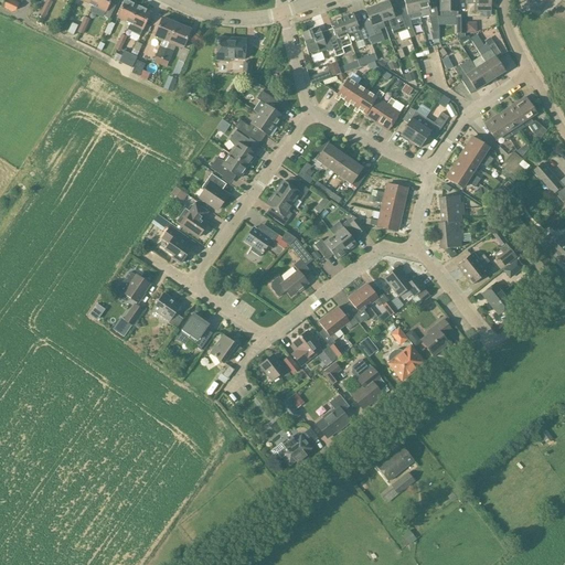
[(4,0),(2,7),(13,12),(17,4),(9,0),(4,0)]
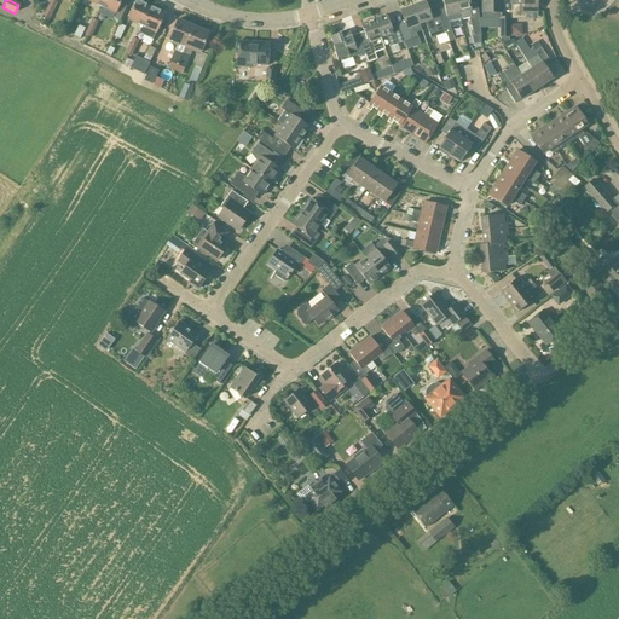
[(47,17),(56,0),(55,0),(52,0),(45,16),(47,17)]
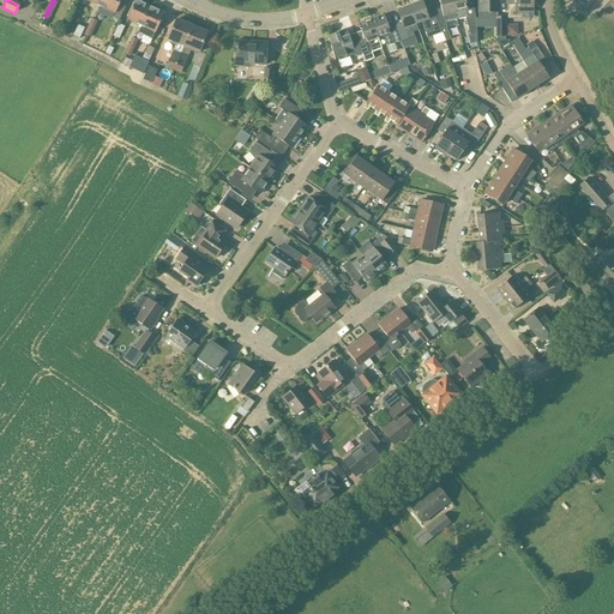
[(58,1),(55,0),(47,17),(49,18),(58,1)]
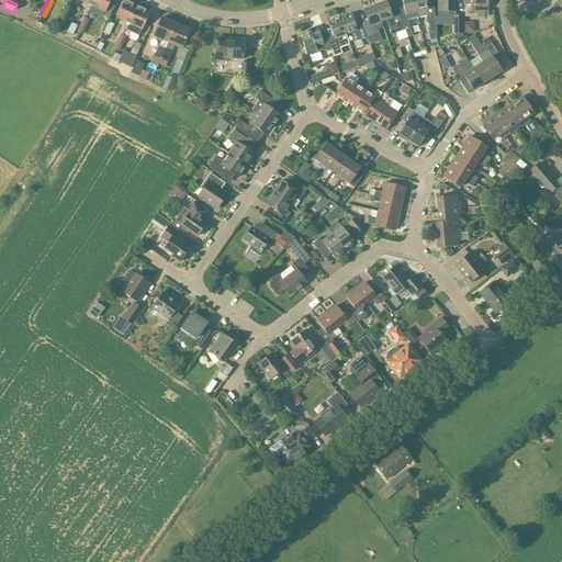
[(94,0),(92,7),(90,12),(102,19),(103,17),(109,20),(115,6),(110,3),(111,0),(94,0)]
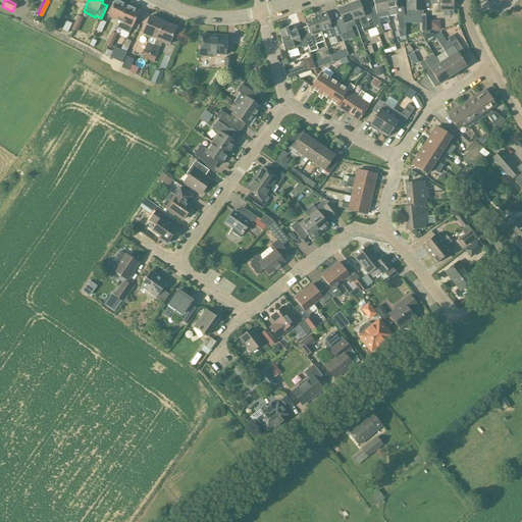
[(376,13),(370,14),(376,30),(378,37),(383,35),(379,25),(379,23),(378,19),(387,17),(388,17),(387,11),(386,11),(383,0),(372,0),(373,2),(376,13)]
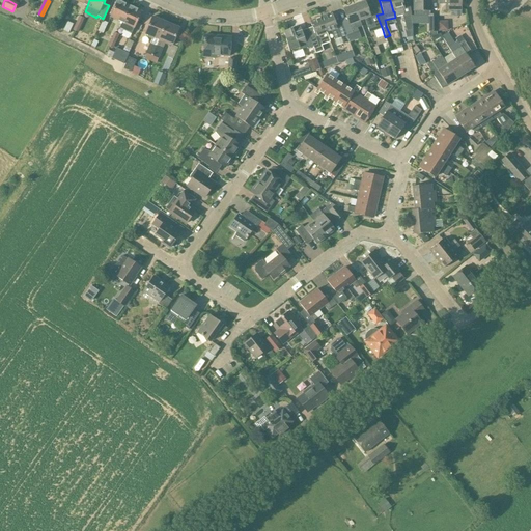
[(401,0),(390,0),(393,11),(394,11),(395,18),(402,16),(407,32),(413,30),(410,6),(403,7),(403,6),(401,0)]
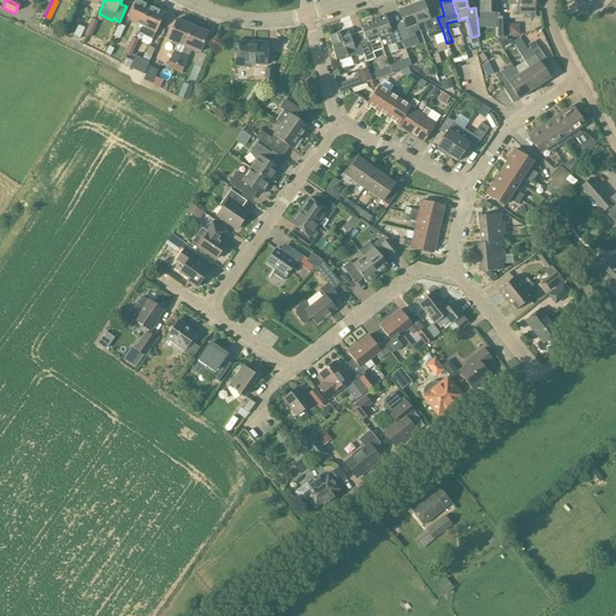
[(480,18),(497,18),(501,18),(501,12),(499,0),(481,0),(481,1),(480,1),(480,12),(480,18)]
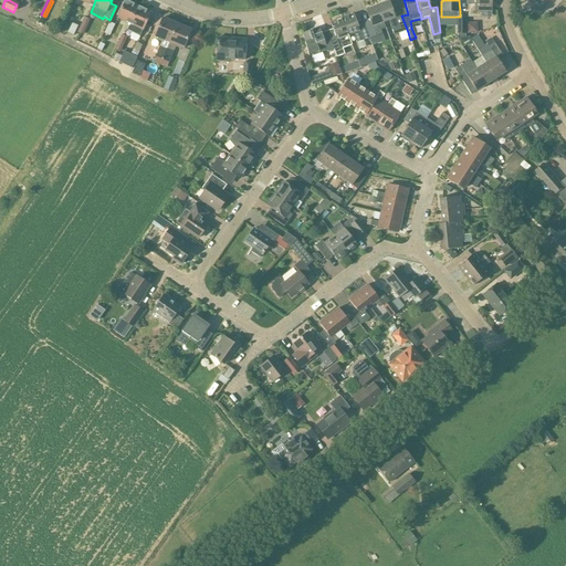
[(475,0),(475,4),(468,4),(468,18),(482,18),(482,11),(491,11),(491,0),(475,0)]
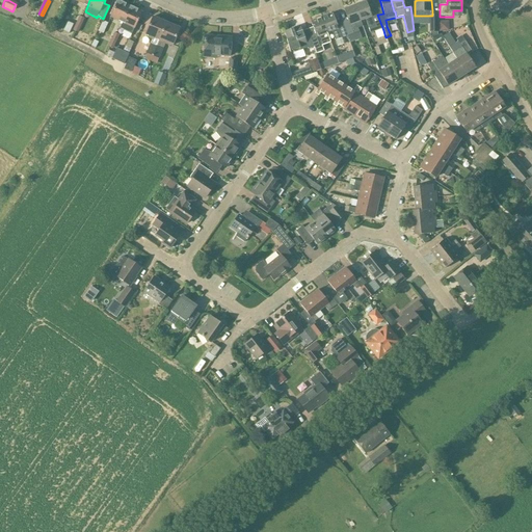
[(123,23),(130,6),(117,1),(110,17),(123,23)]
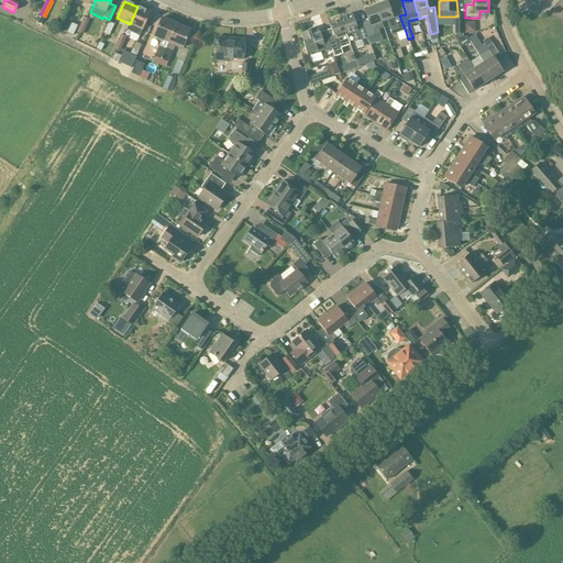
[(387,1),(375,6),(382,22),(386,21),(387,20),(390,30),(393,36),(406,32),(399,15),(393,18),(388,7),(387,1)]
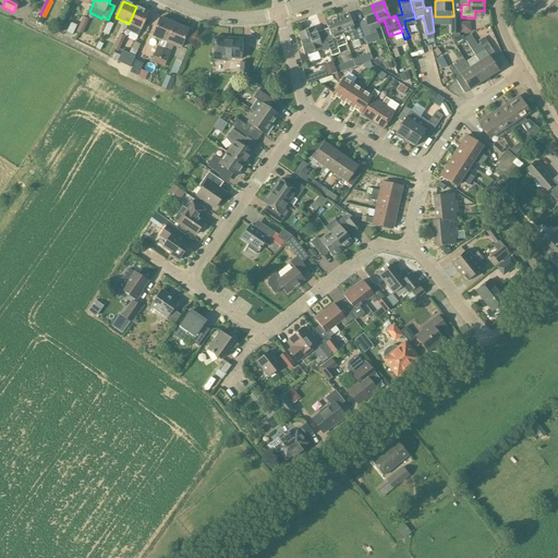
[(366,26),(361,28),(364,39),(377,34),(373,24),(378,22),(372,5),(361,10),(366,26)]
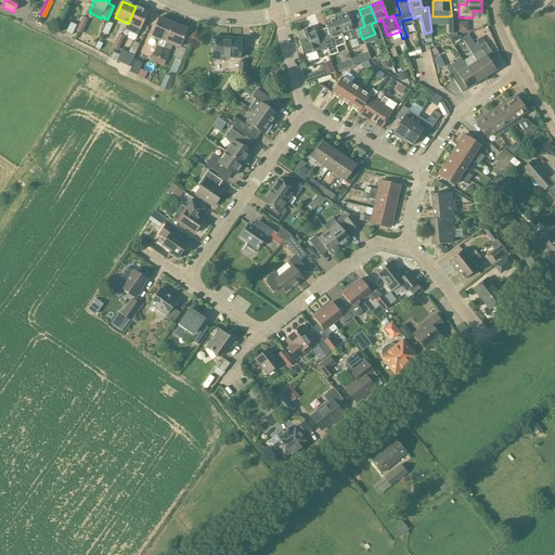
[(136,7),(128,24),(125,30),(137,37),(140,29),(149,13),(136,7)]
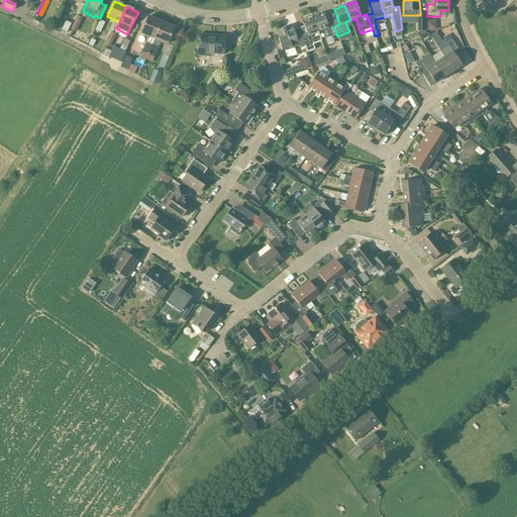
[(323,13),(312,17),(318,32),(322,30),(326,40),(337,36),(334,26),(328,28),(323,13)]
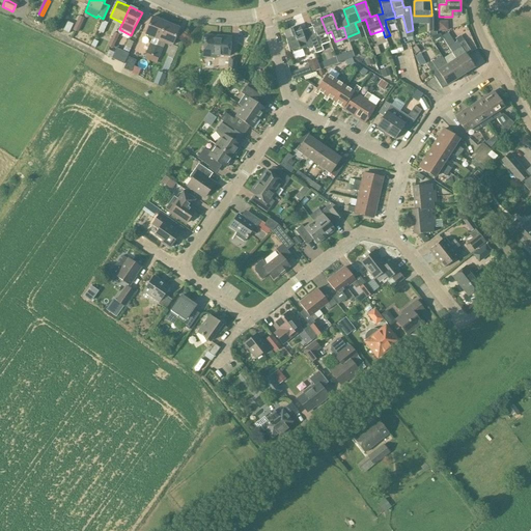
[(431,16),(428,16),(428,32),(437,32),(437,16),(431,16)]
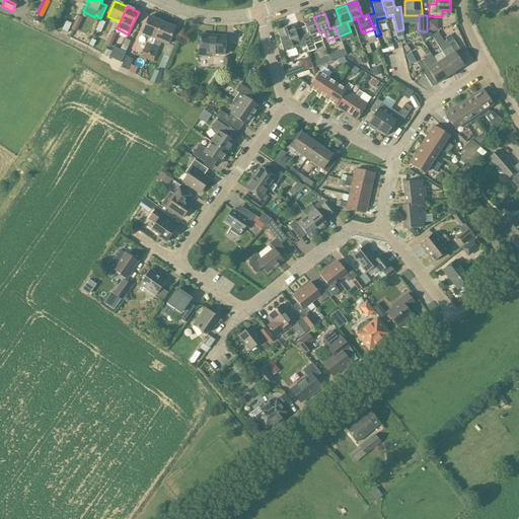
[(72,30),(74,31),(81,17),(79,16),(72,30)]
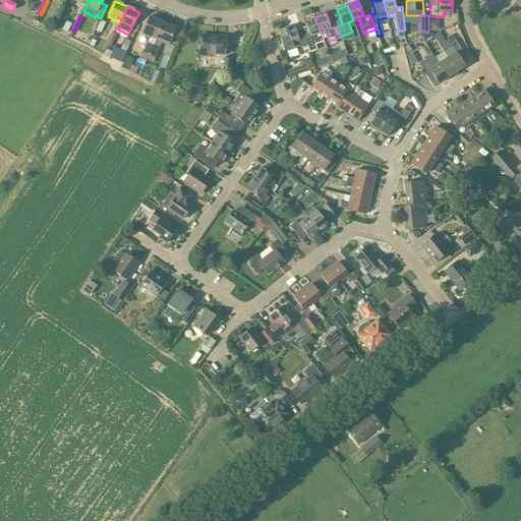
[(81,17),(74,32),(77,33),(83,18),(81,17)]
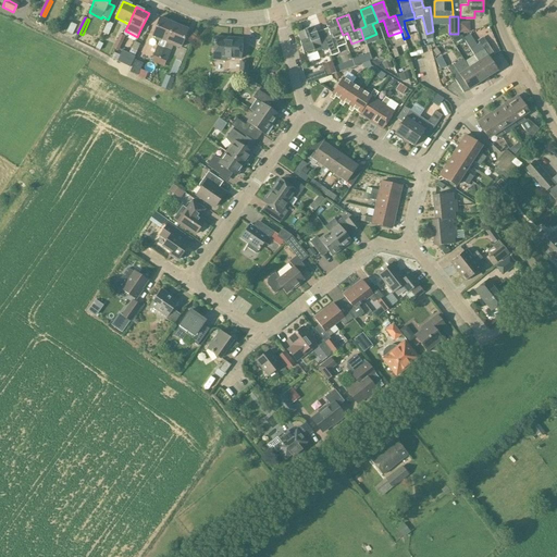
[(159,65),(159,64),(165,49),(164,48),(166,41),(174,24),(160,19),(152,36),(160,39),(161,39),(158,46),(151,62),(159,65)]
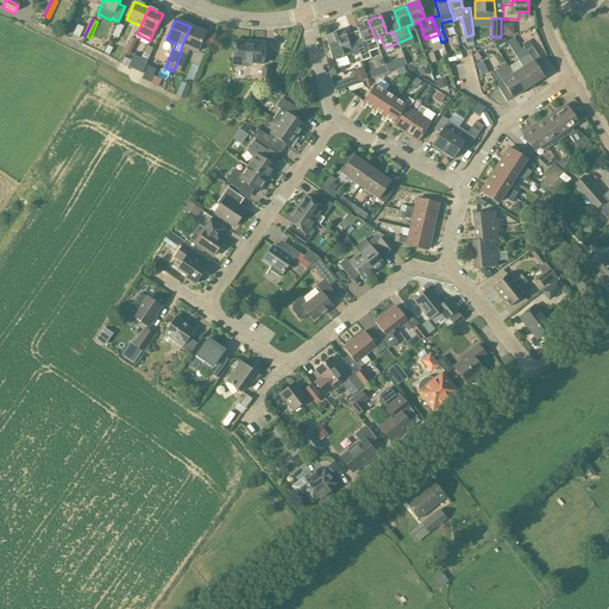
[(357,44),(360,55),(363,63),(372,61),(369,52),(378,49),(375,38),(368,20),(356,25),(358,31),(363,42),(357,44)]
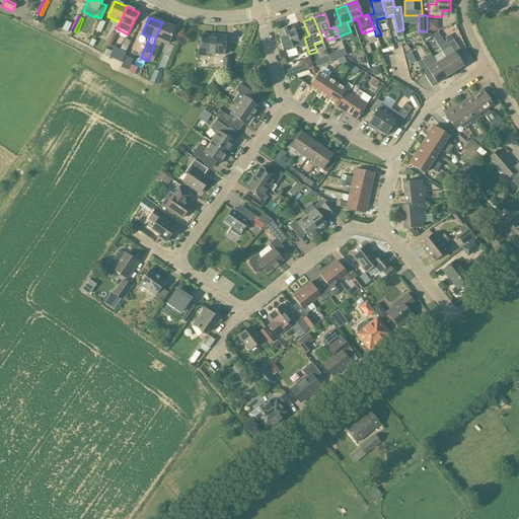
[(72,23),(67,20),(62,29),(68,31),(72,23)]
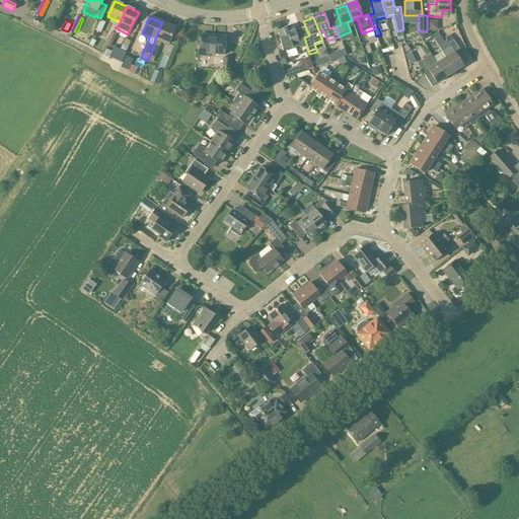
[(437,21),(429,21),(429,29),(438,29),(437,21)]
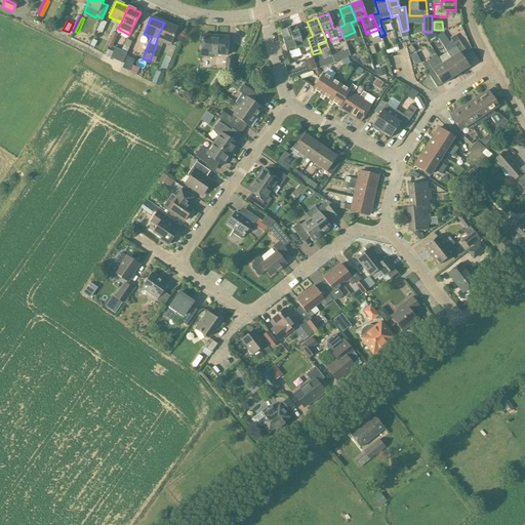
[(106,25),(101,23),(96,31),(102,34),(106,25)]
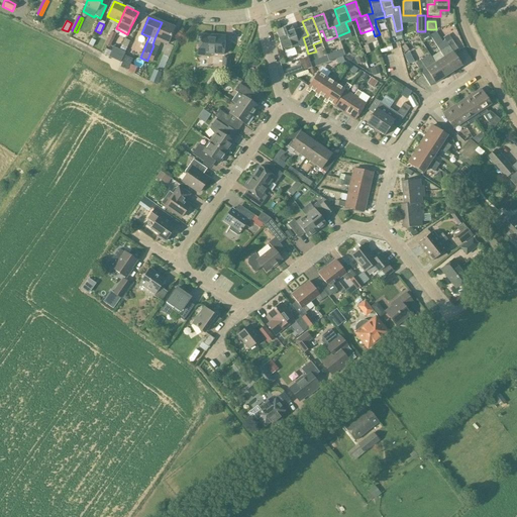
[(153,45),(147,60),(153,63),(160,47),(162,41),(168,44),(175,27),(162,22),(154,38),(152,44),(153,45)]
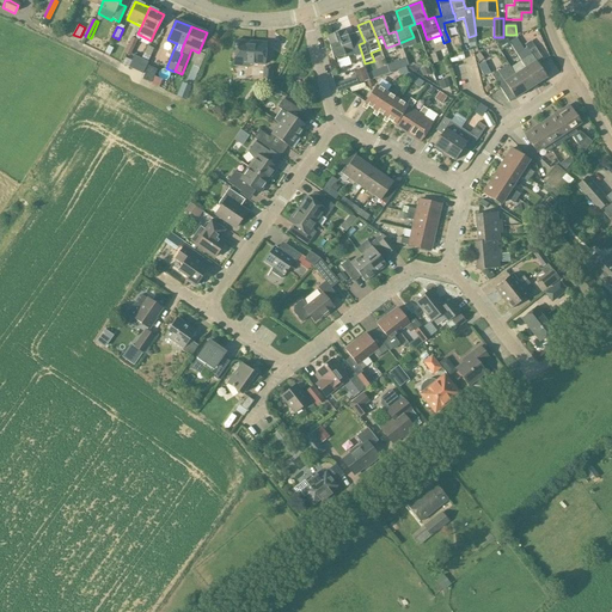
[(356,57),(362,55),(359,44),(352,47),(348,36),(346,31),(337,35),(337,32),(326,36),(334,61),(335,60),(334,57),(335,56),(336,59),(340,60),(343,59),(355,54),(356,57)]
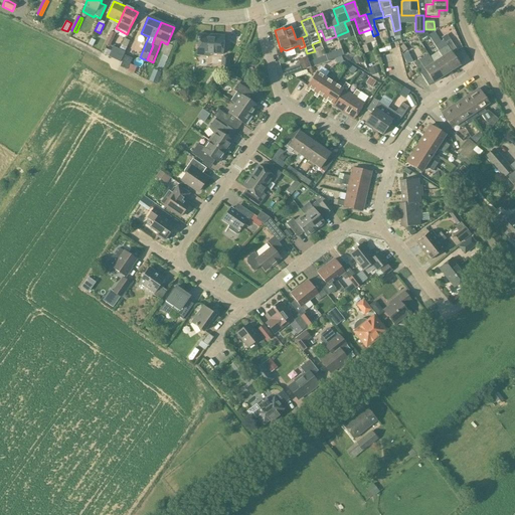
[(108,46),(114,33),(112,31),(105,45),(108,46)]
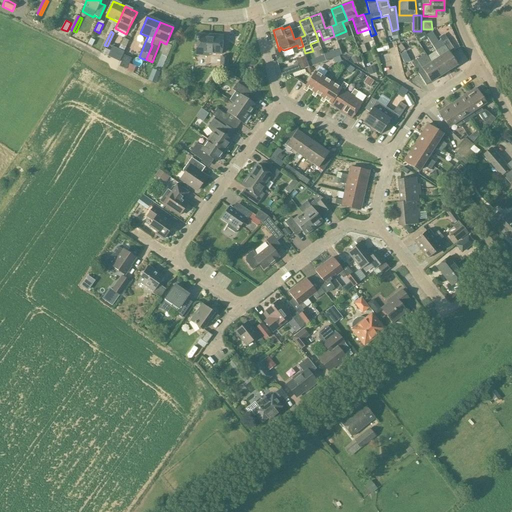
[(116,34),(113,33),(107,46),(109,47),(116,34)]
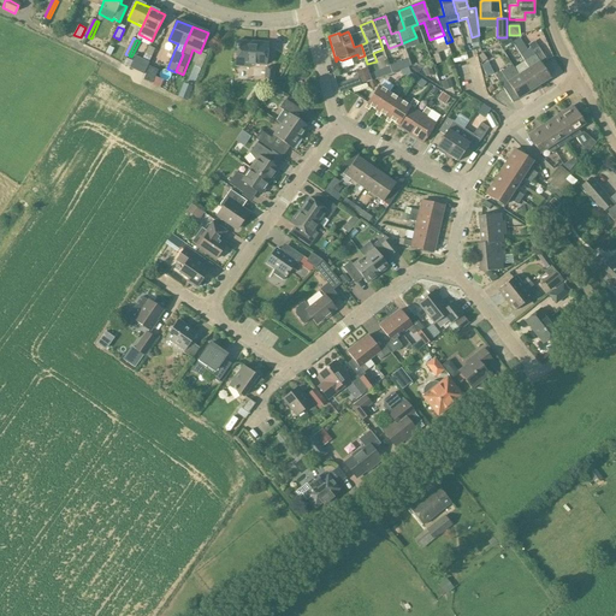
[(266,65),(267,43),(238,41),(236,64),(266,65)]
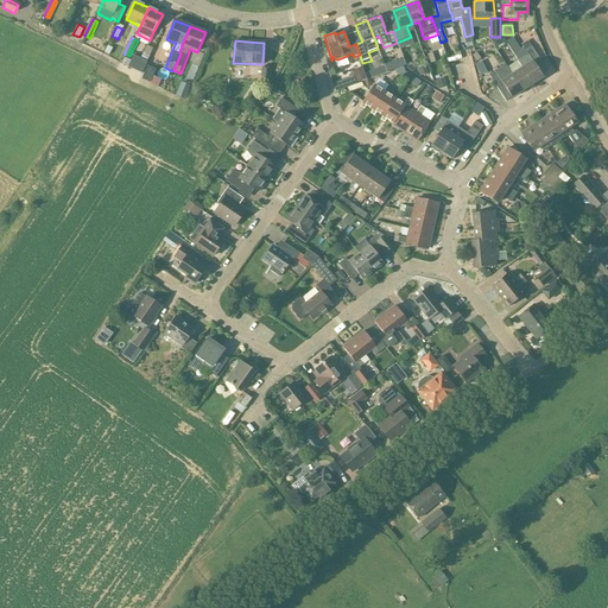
[(507,45),(504,40),(492,44),(496,52),(507,45)]
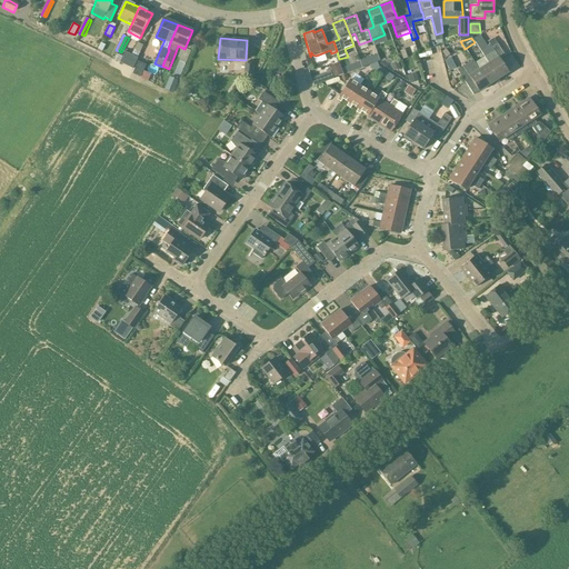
[(493,51),(483,58),(488,63),(498,79),(499,78),(508,72),(502,63),(500,59),(506,56),(497,43),(491,48),(493,51)]
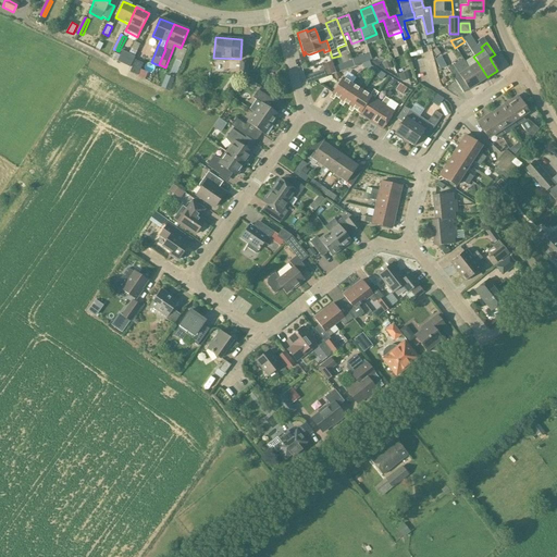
[(118,61),(131,67),(135,59),(135,57),(123,51),(118,61)]
